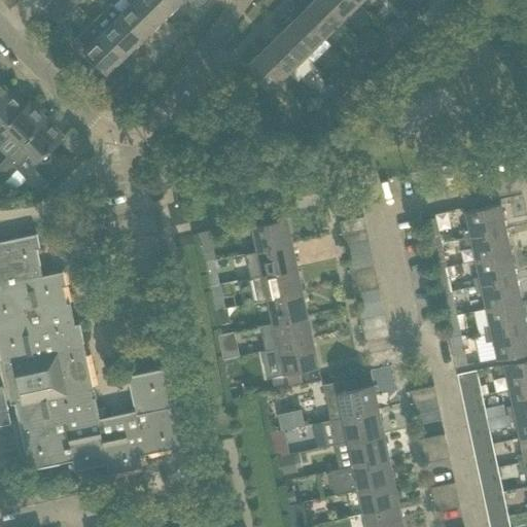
[(57,23),(75,5),(70,0),(50,0),(42,8),(57,23)]
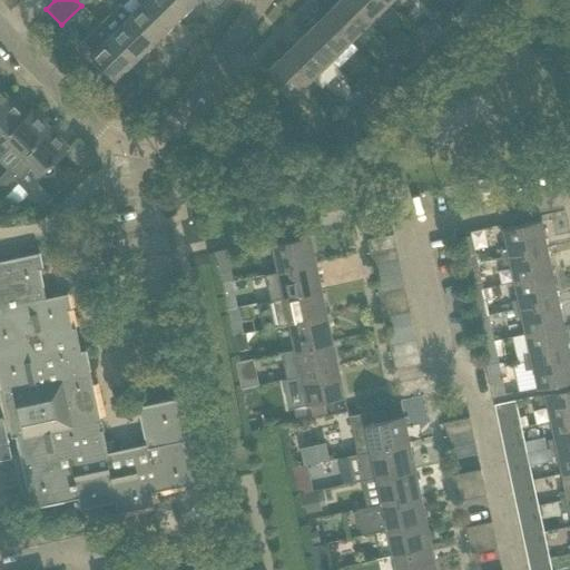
[(154,0),(137,0),(141,5),(130,15),(155,40),(175,21),(154,0)]
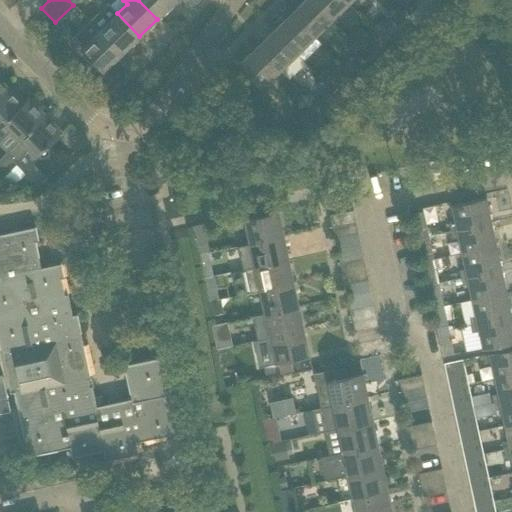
[(172,0),(138,0),(157,19),(174,2),(172,0)]
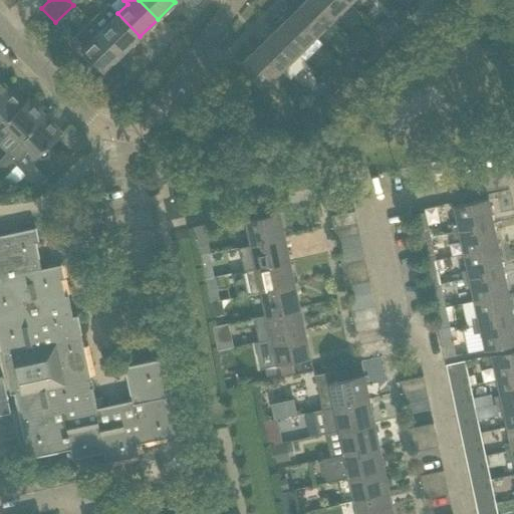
[(332,20),(312,0),(305,0),(292,14),(315,37),(323,29),(332,20)]
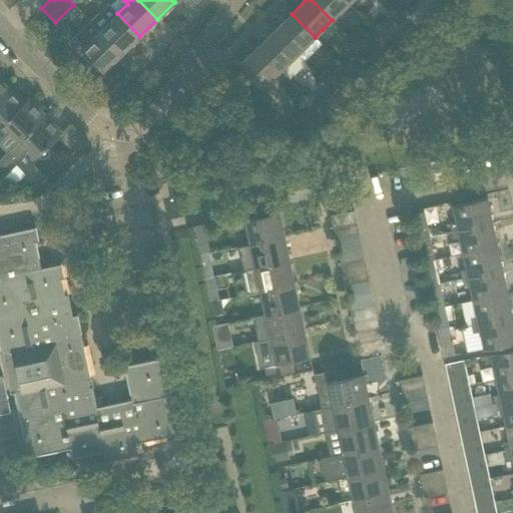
[(349,4),(345,0),(312,0),(332,20),(349,4)]
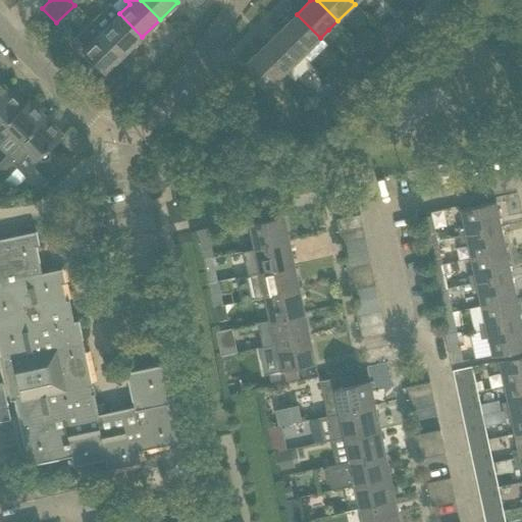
[(444,0),(432,0),(425,8),(432,15),(446,2),(444,0)]
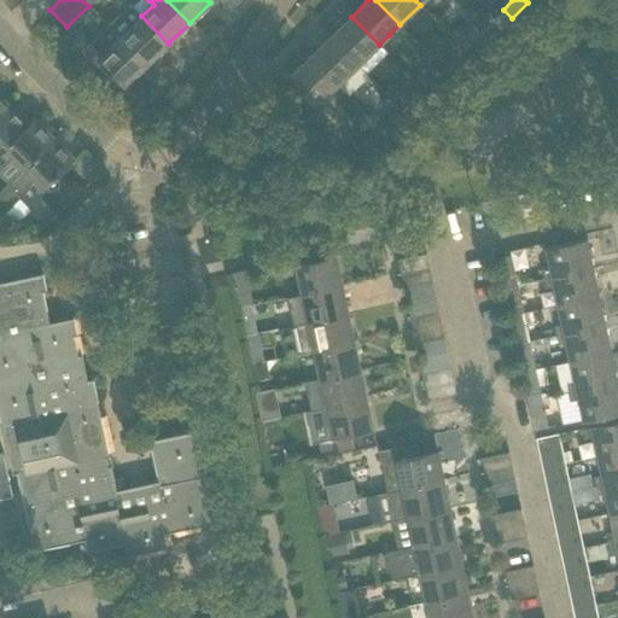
[(168,44),(141,16),(120,38),(146,65),(168,44)]
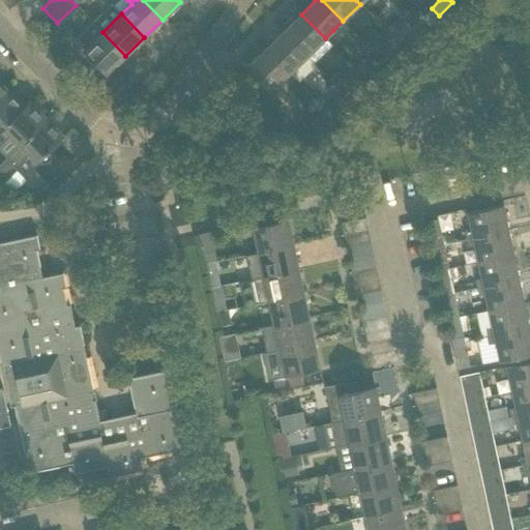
[(325,38),(301,15),(283,32),(306,56),(325,38)]
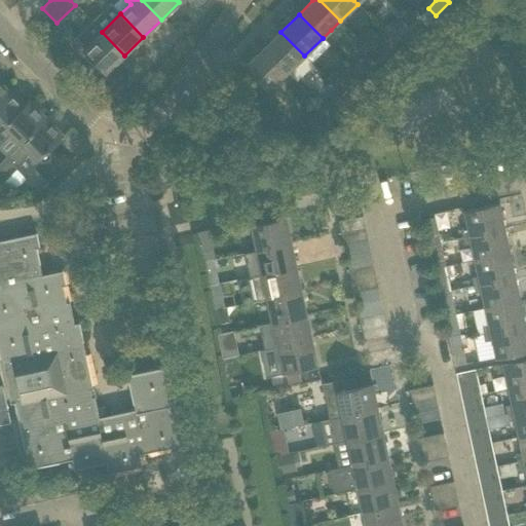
[(402,23),(399,21),(396,24),(391,20),(383,28),(384,29),(383,30),(388,36),(388,35),(396,43),(409,30),(402,23)]
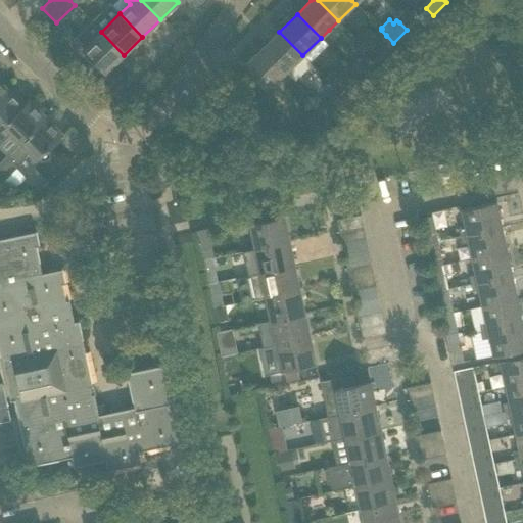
[(124,55),(101,32),(91,21),(83,30),(93,40),(83,50),(105,73),(124,55)]
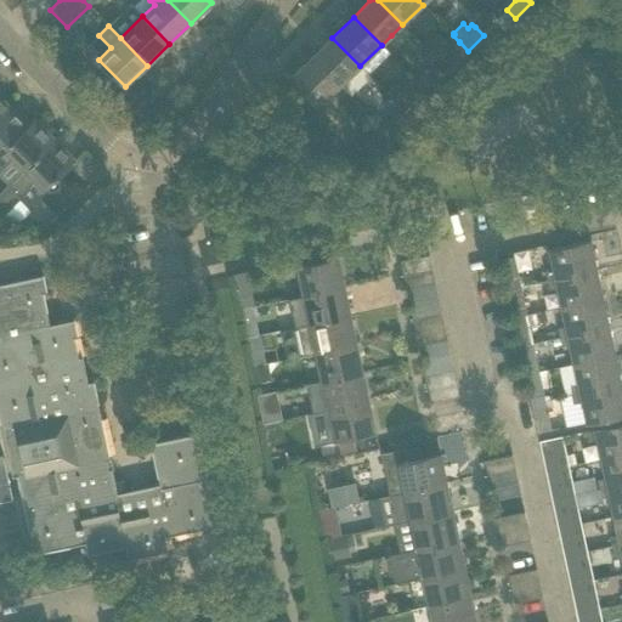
[(361,66),(332,38),(311,57),(340,86),(361,66)]
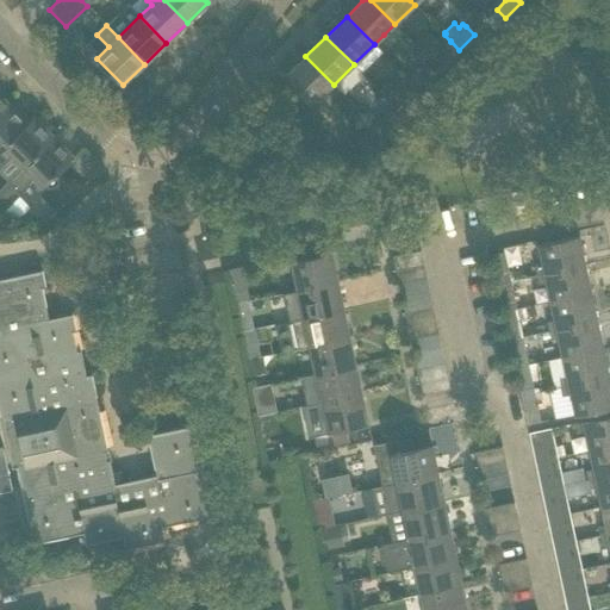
[(442,66),(459,50),(450,41),(450,42),(434,57),(442,66)]
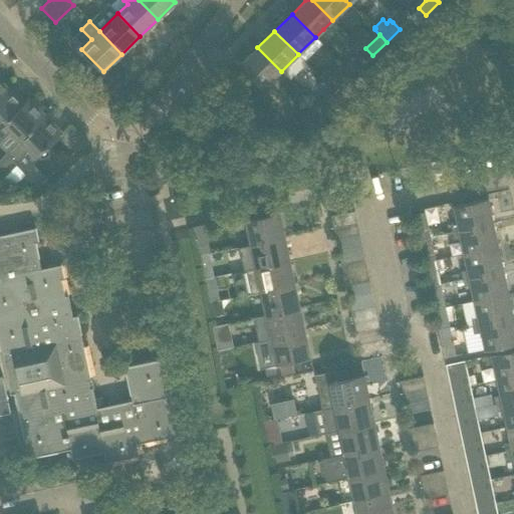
[(280,71),(257,47),(240,64),(263,88),(280,71)]
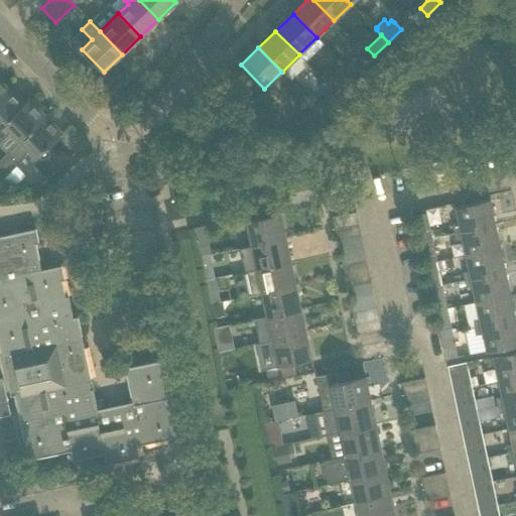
[(359,56),(347,68),(354,75),(366,63),(359,56)]
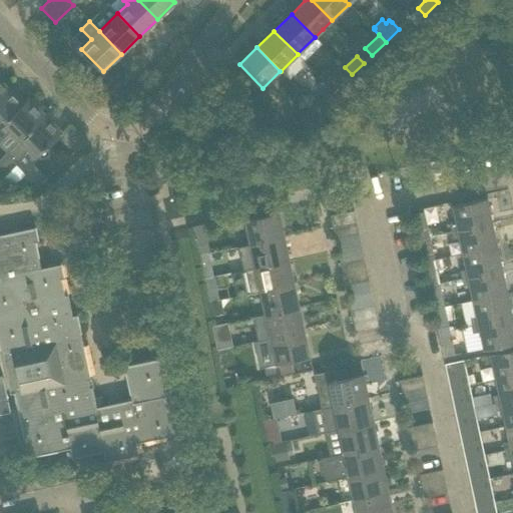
[(338,88),(352,74),(345,67),(331,81),(338,88)]
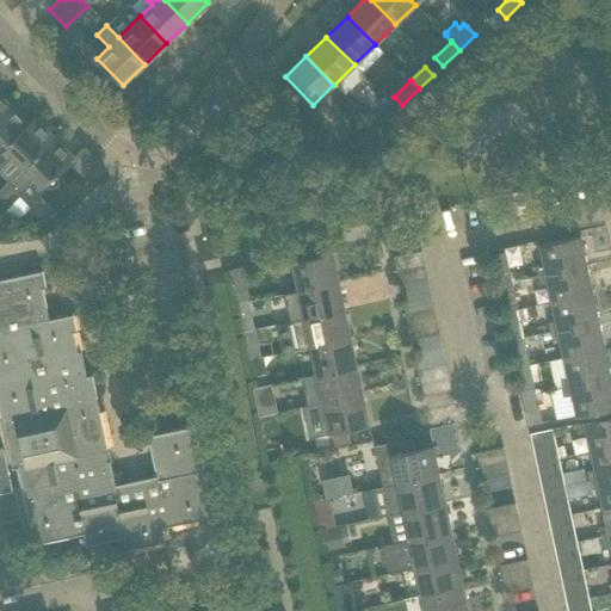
[(28,124),(8,104),(0,112),(0,150),(4,147),(4,148),(28,124)]
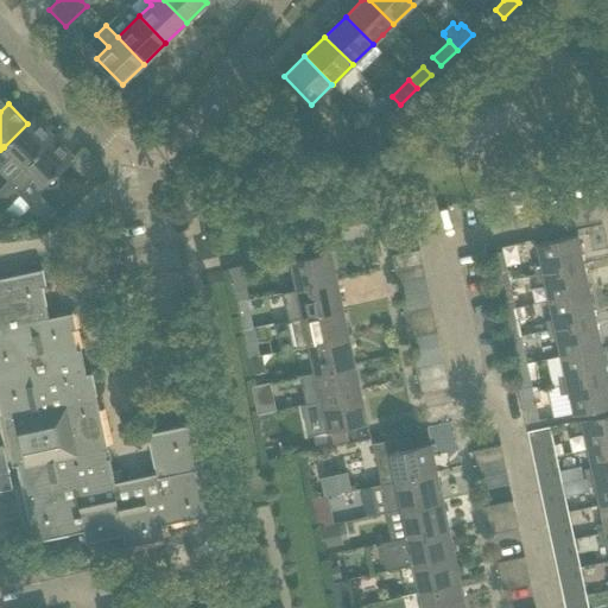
[(382,133),(397,119),(388,111),(374,125),(382,133)]
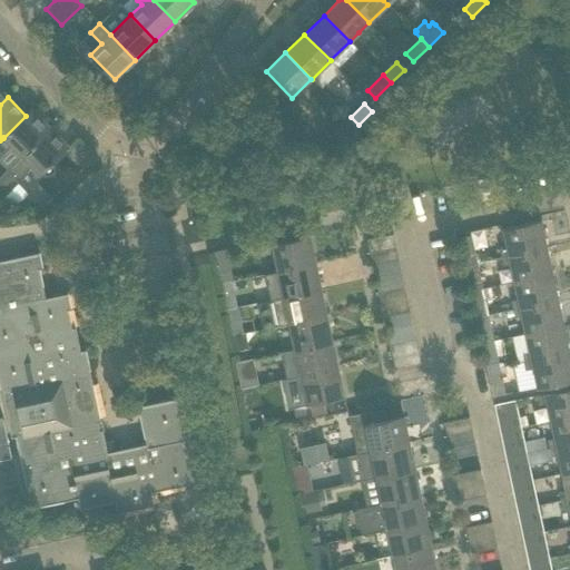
[(21,156),(50,128),(32,109),(26,116),(3,138),(3,137),(0,140),(0,156),(11,146),(21,156)]
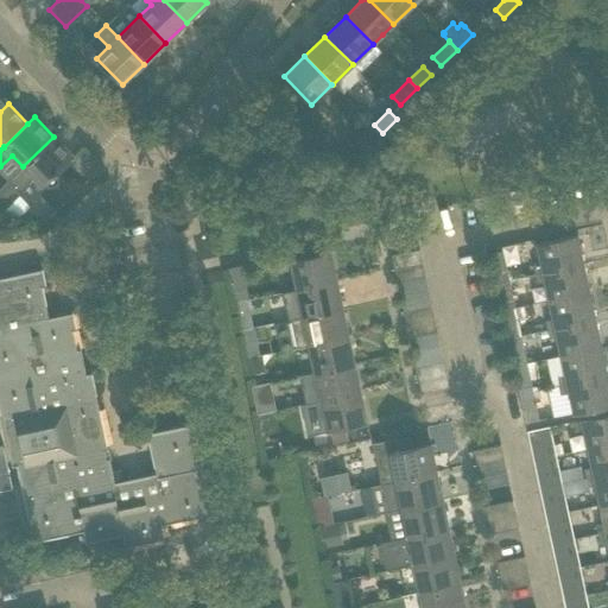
[(380,135),(382,133),(374,125),(356,141),(365,150),(380,135)]
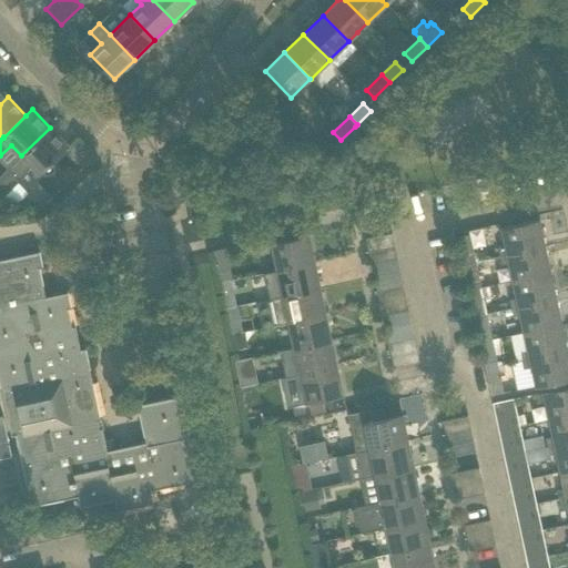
[(24,172),(31,165),(40,174),(42,172),(43,174),(46,174),(48,175),(49,174),(51,174),(52,173),(52,172),(53,171),(53,169),(53,168),(53,166),(52,164),(51,163),(69,146),(50,128),(21,155),(0,174),(0,195),(2,196),(24,175),(24,172)]
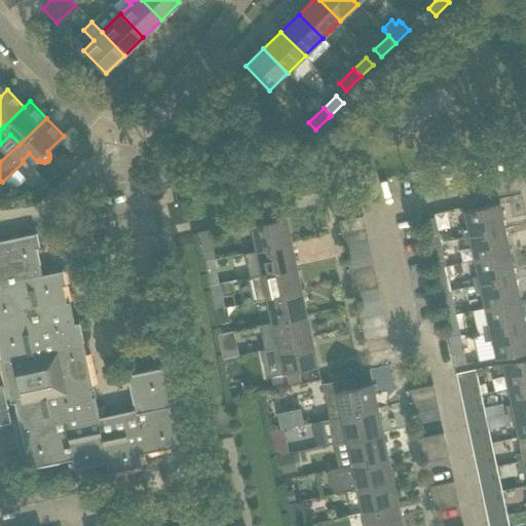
[(463,211),(467,228),(460,230),(462,236),(504,227),(499,203),(463,211)]
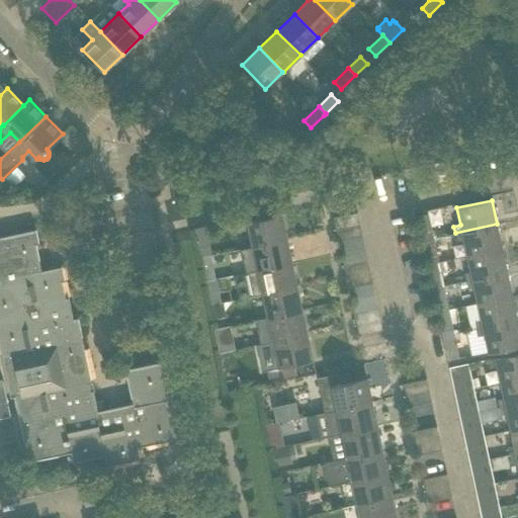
[(359,225),(357,212),(333,218),(336,230),(359,225)]
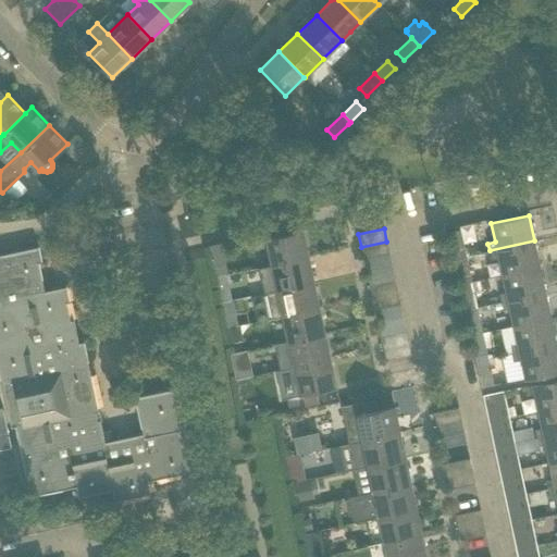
[(459,230),(447,233),(452,251),(463,249),(459,230)]
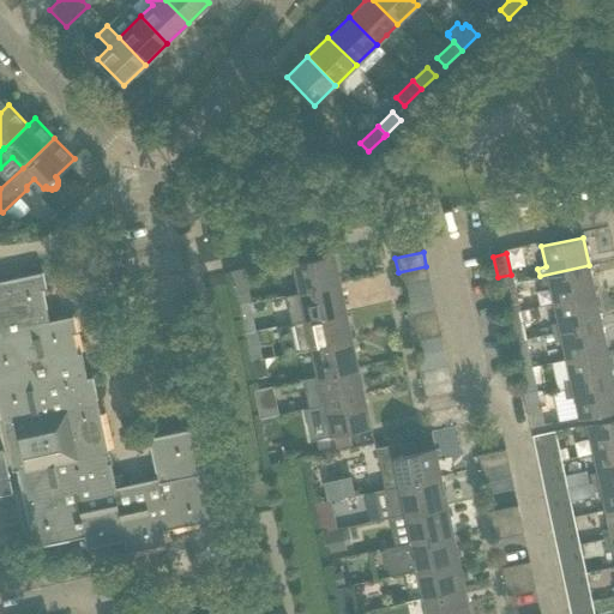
[(292,264),(296,287),(298,293),(341,283),(333,254),(292,264)]
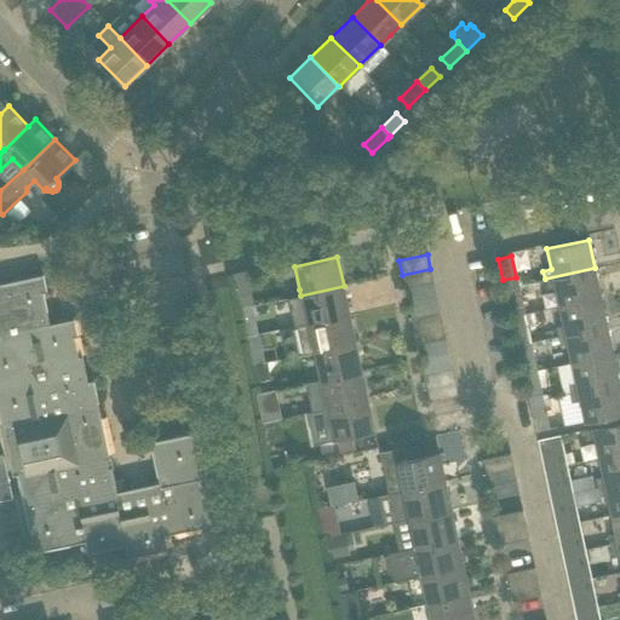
[(601,297),(595,268),(545,279),(546,287),(555,286),(558,306),(601,297)]
